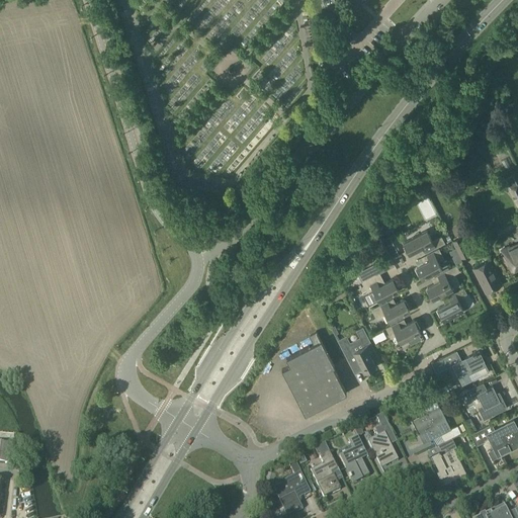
[(517,206),(517,180),(514,172),(503,178),(517,207),(517,206)]
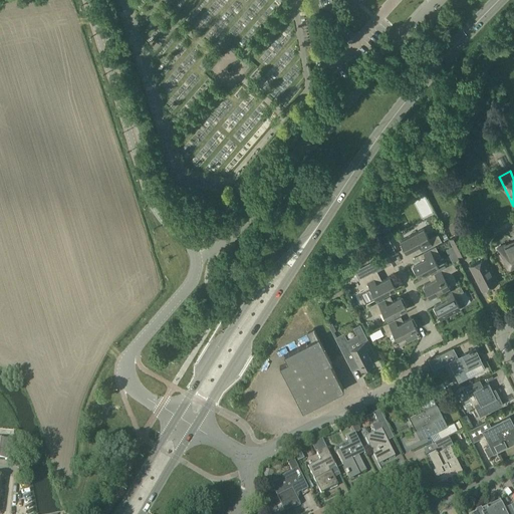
[(386,213),(373,229),(374,229),(380,233),(392,217),(386,213)]
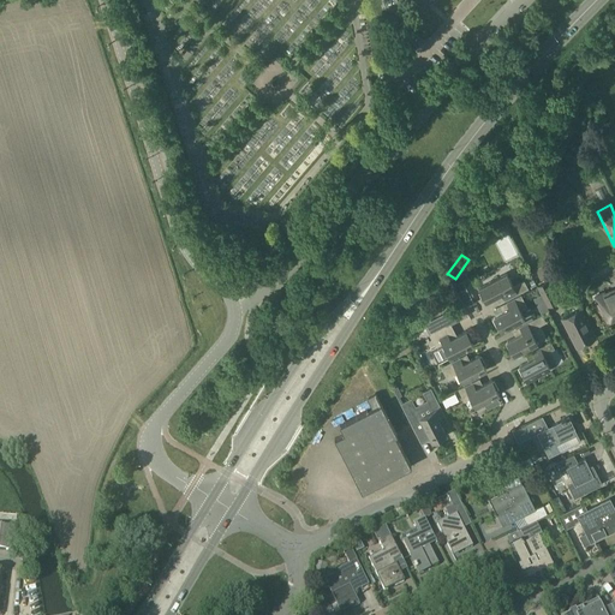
[(512,286),(505,273),(477,287),(484,300),(501,292),(505,299),(526,287),(523,281),(512,286)]
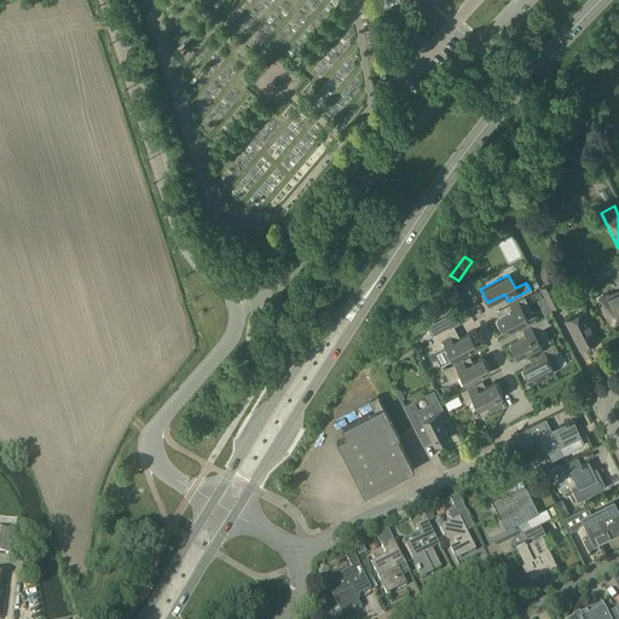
[(561,304),(550,282),(539,287),(550,308),(561,304)]
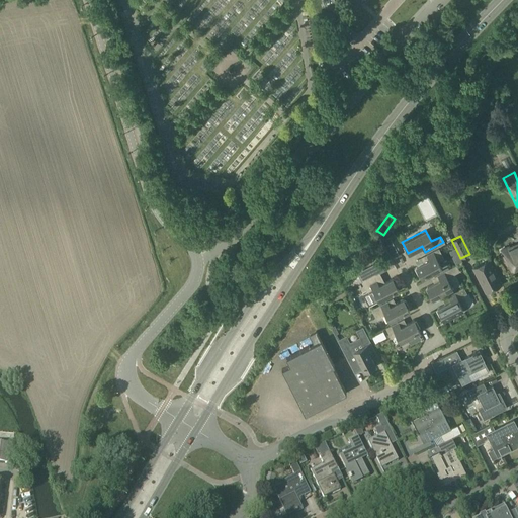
[(399,254),(390,237),(381,240),(391,258),(399,254)]
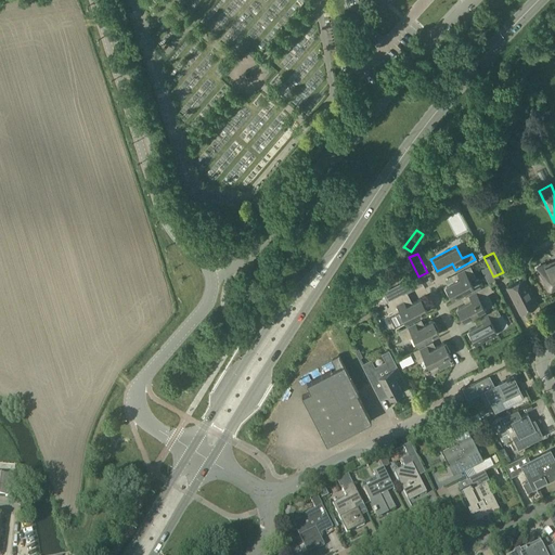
[(554,260),(539,269),(547,287),(554,283),(554,260)]
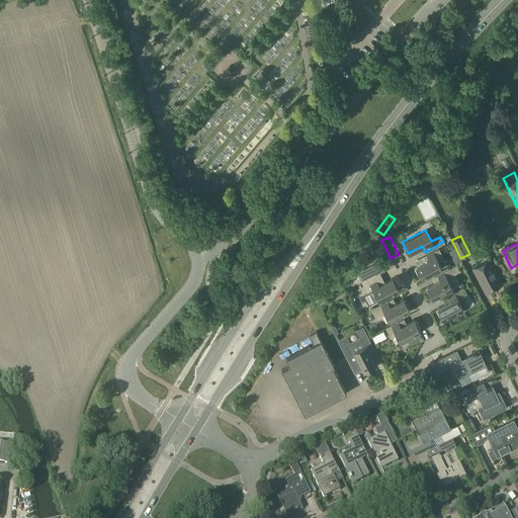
[(441,267),(437,260),(442,257),(437,248),(426,254),(428,259),(415,266),(421,278),(441,267)]
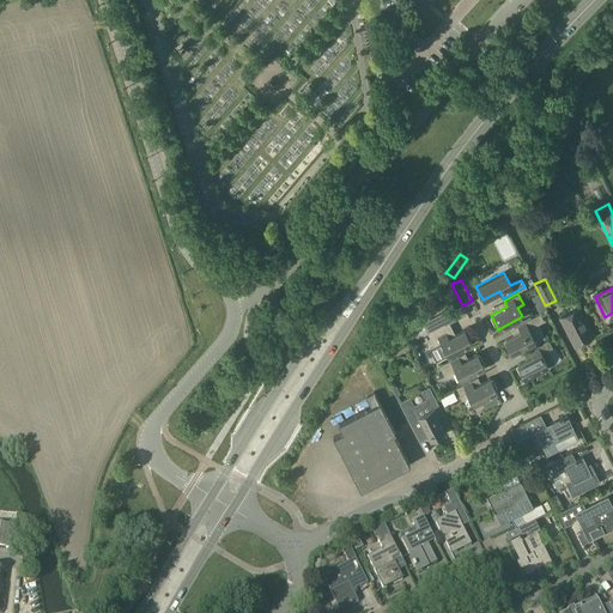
[(466,314),(460,303),(454,307),(459,317),(466,314)]
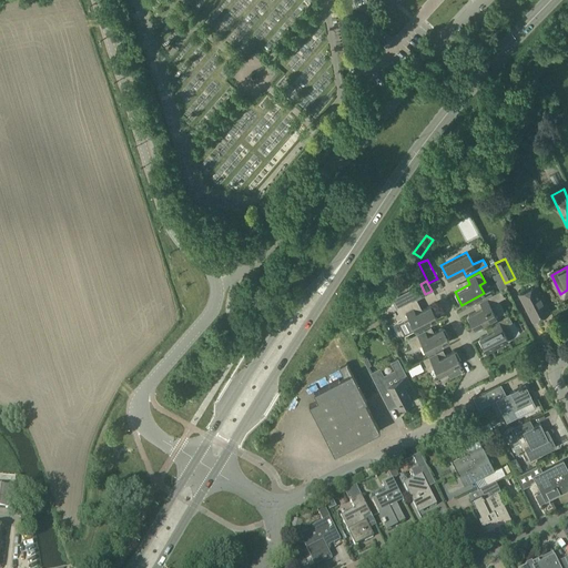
[(518,294),(533,321),(541,315),(539,312),(544,310),(539,300),(543,297),(536,284),(518,294)]
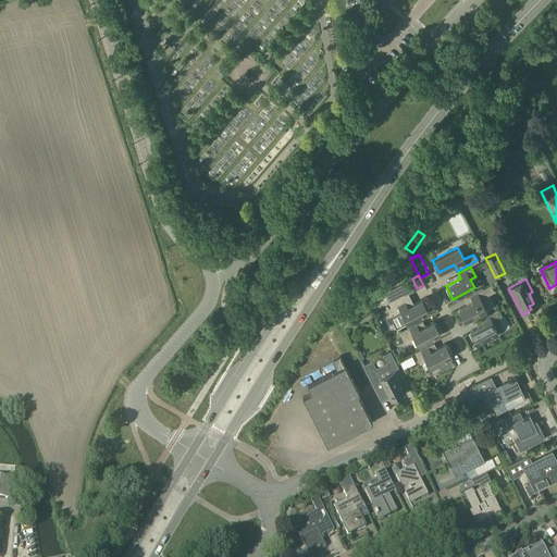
[(493,306),(487,294),(493,291),(490,284),(469,295),(472,300),(458,308),(465,321),(493,306)]
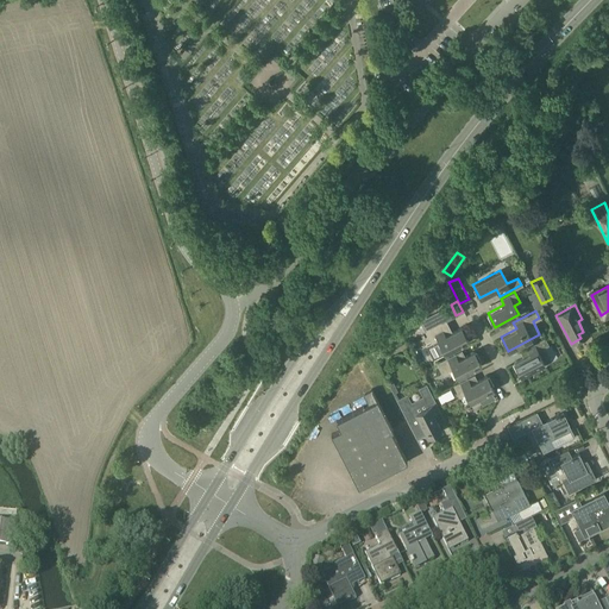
[(439,324),(446,320),(443,313),(427,320),(431,327),(438,324),(439,324)]
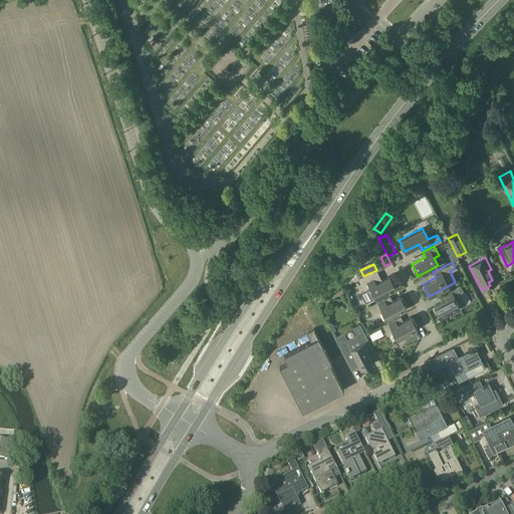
[(363,276),(358,279),(363,289),(359,291),(365,303),(374,298),(395,288),(389,276),(375,283),(370,273),(369,273),(363,276)]
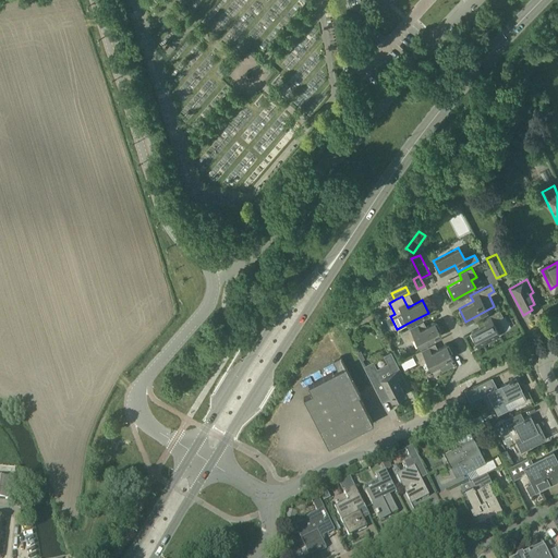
[(485,324),(471,331),(477,343),(498,332),(499,334),(505,330),(500,322),(498,317),(501,315),(498,310),(482,317),(485,324)]
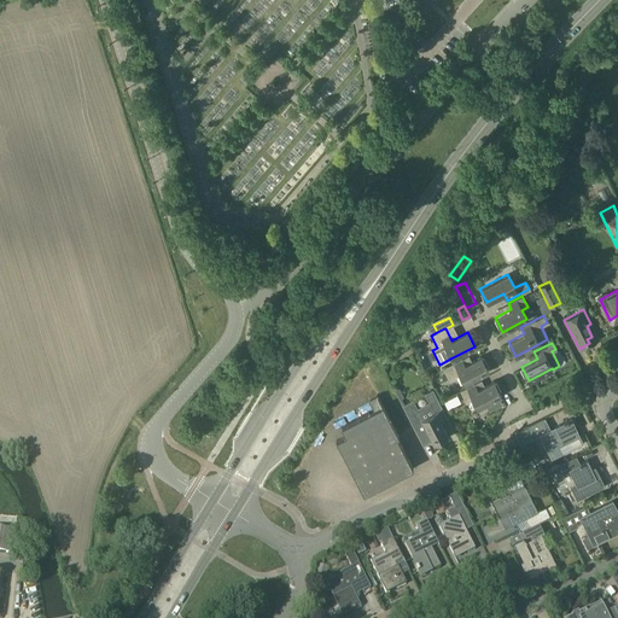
[(449,380),(453,378),(460,374),(464,383),(488,371),(481,356),(464,365),(461,359),(443,368),(449,380)]
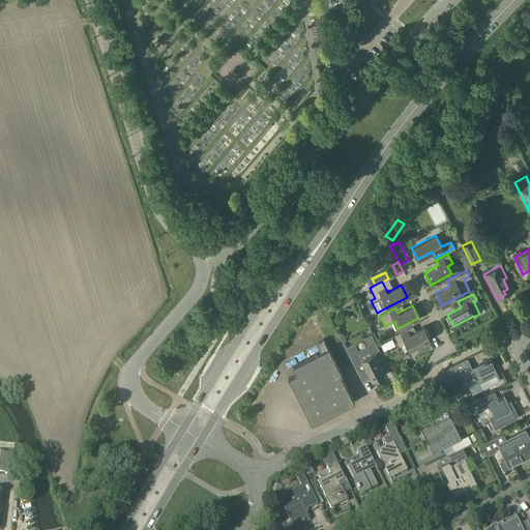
[(417,350),(415,346),(429,339),(422,327),(409,334),(406,328),(394,334),(400,345),(405,342),(409,349),(411,353),(417,350)]
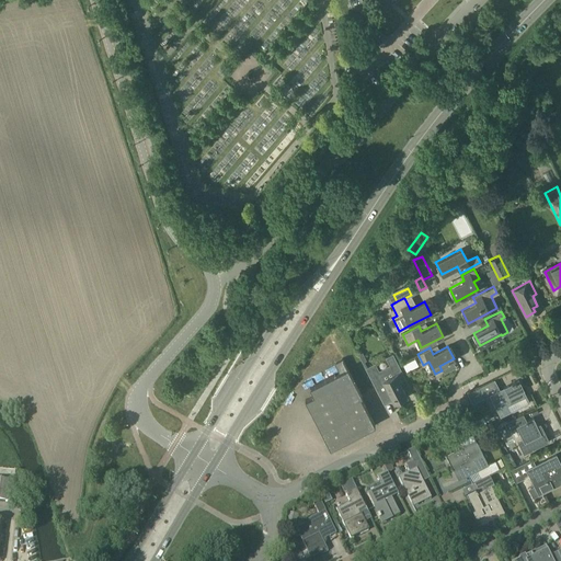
[(391,397),(393,402),(405,396),(399,381),(404,378),(392,354),(386,357),(389,365),(378,371),(374,364),(365,368),(382,401),(391,397)]
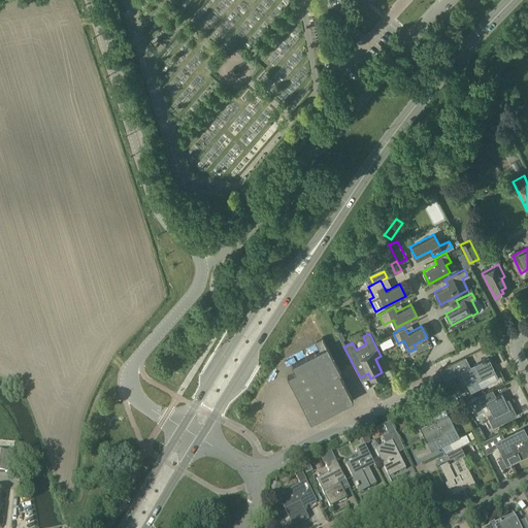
[(287,376),(310,422),(353,400),(338,374),(340,373),(322,337),(320,338),(321,339),(316,341),(320,350),(291,365),(295,372),(287,376)]
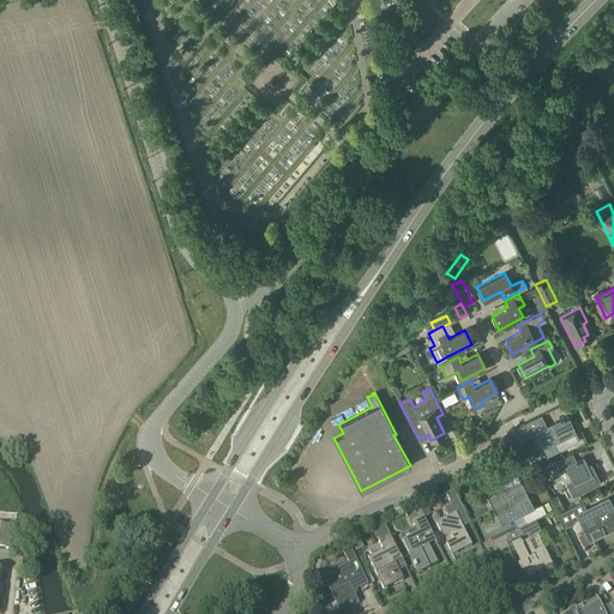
[(547,427),(541,415),(523,425),(529,437),(536,433),(548,457),(560,451),(557,444),(576,434),(567,416),(565,417),(560,420),(547,427)]
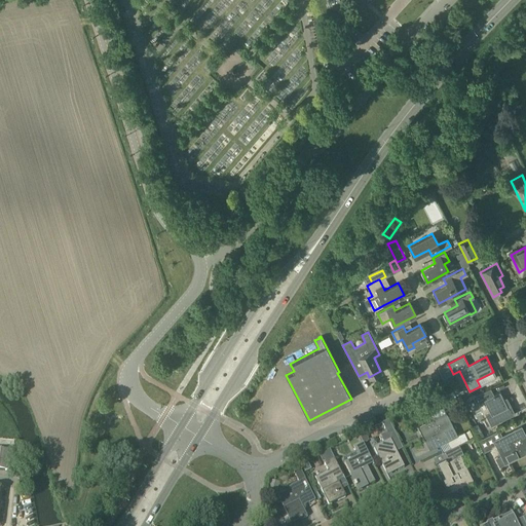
[(489,411),(485,414),(487,417),(486,417),(491,426),(515,413),(509,402),(506,397),(503,399),(500,391),(494,395),(490,388),(476,396),(480,403),(484,401),(489,411)]
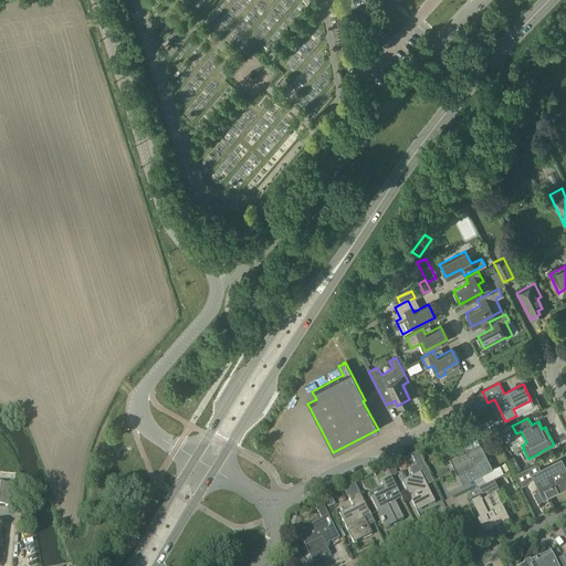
[(486,481),(494,478),(503,473),(500,465),(490,471),(478,447),(467,452),(467,451),(450,460),(462,484),(483,474),(486,481)]
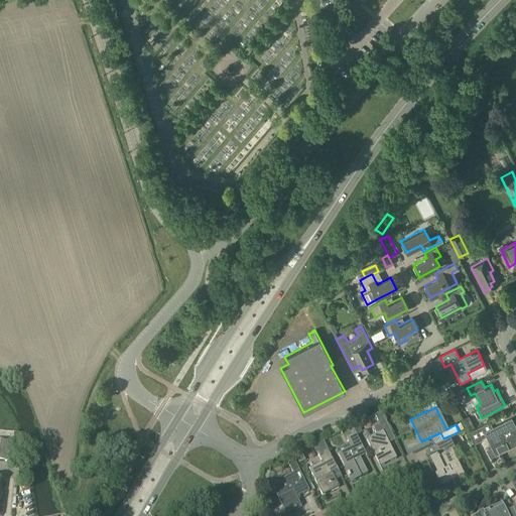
[(490,422),(469,432),(474,443),(480,440),(478,436),(485,432),(492,447),(496,455),(499,453),(515,443),(515,427),(512,419),(493,428),(490,422)]
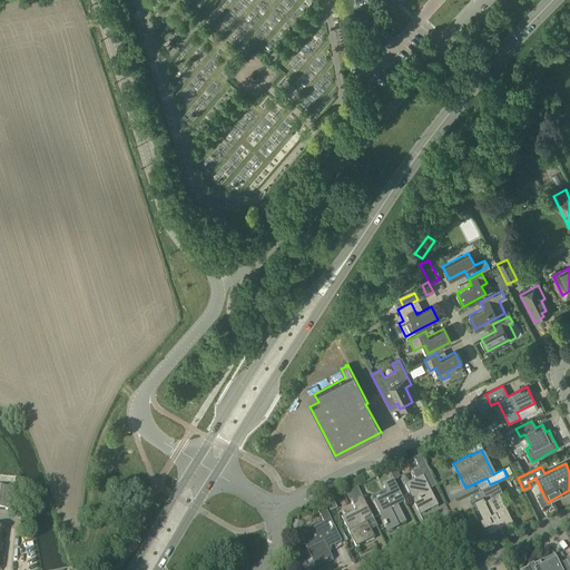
[(411,474),(415,482),(405,488),(419,516),(430,510),(431,511),(438,508),(428,488),(434,484),(425,467),(411,474)]
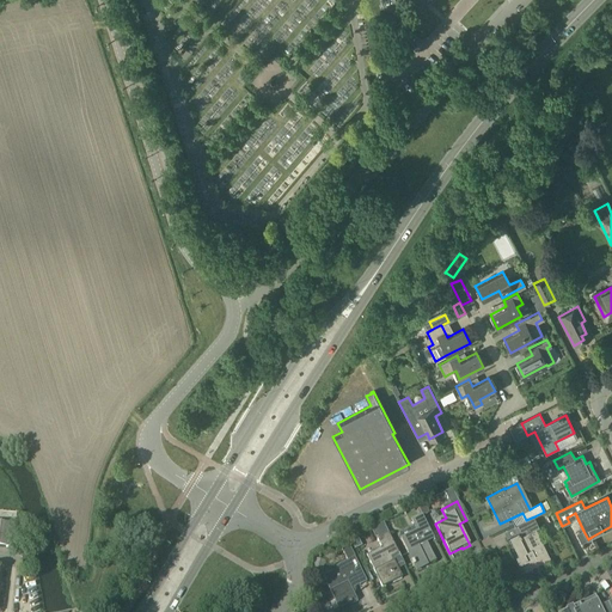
[(534,516),(526,520),(515,526),(519,532),(509,537),(519,555),(516,556),(520,563),(522,562),(524,564),(522,564),(526,571),(533,568),(532,567),(536,565),(533,562),(537,561),(542,558),(539,555),(548,550),(536,528),(539,526),(534,516)]
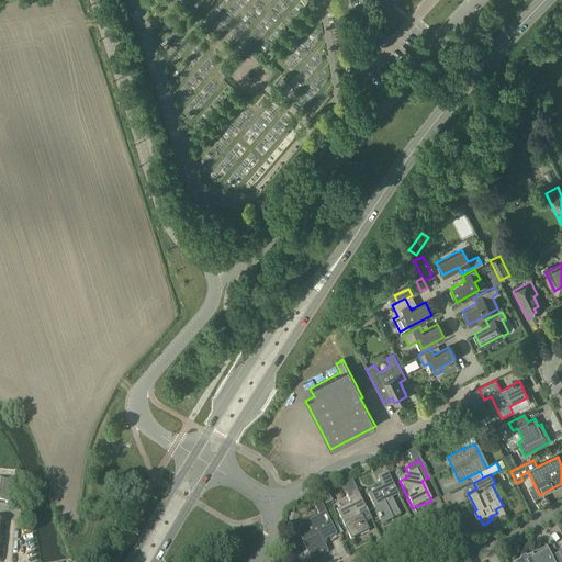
[(369,495),(367,496),(381,526),(400,517),(391,501),(397,497),(388,475),(378,481),(379,484),(367,491),(369,495)]
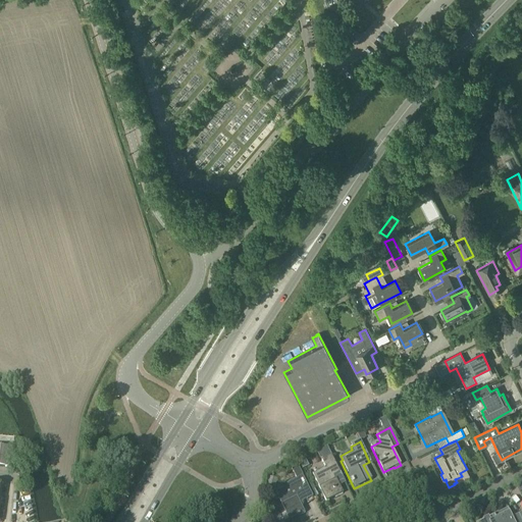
[(0,467),(18,469),(19,457),(13,456),(14,449),(0,447),(0,467)]
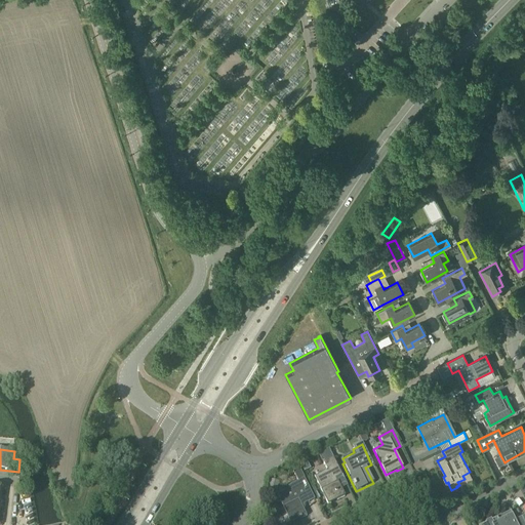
[(330,455),(328,450),(319,455),(321,459),(330,455)]
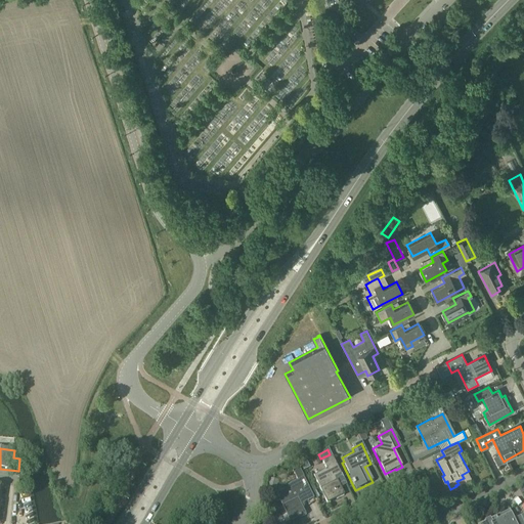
[(322,464),(325,471),(313,477),(326,505),(343,496),(335,479),(341,476),(333,459),(322,464)]
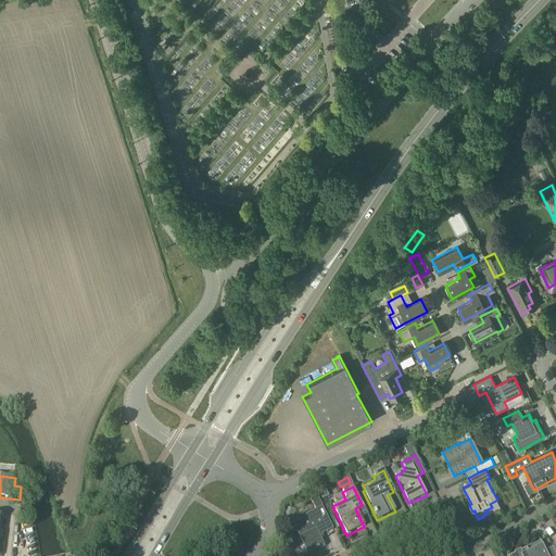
[(308,518),(293,527),(304,547),(299,550),(302,555),(305,555),(311,554),(324,547),(318,535),(325,532),(326,534),(332,530),(321,508),(316,498),(310,502),(315,512),(306,516),(308,518)]
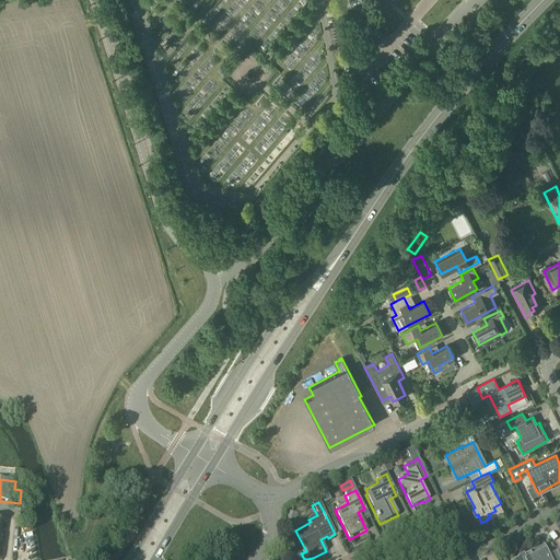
[(550,559),(545,546),(515,559),(550,559)]
